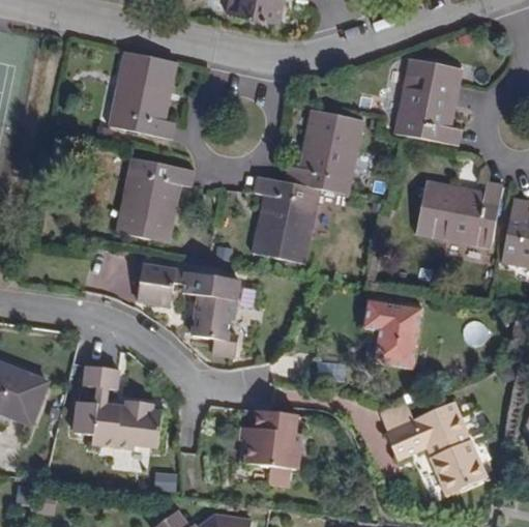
[(227,0),(225,11),(274,22),(280,0),(227,0)]
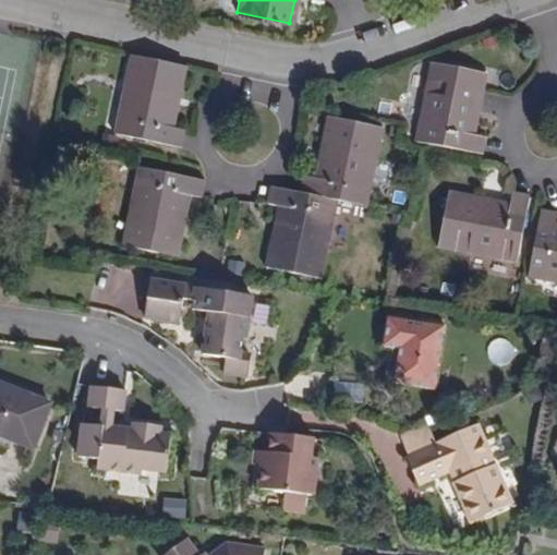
[(168,100),(169,93),(179,94),(184,64),(131,53),(124,86),(120,85),(111,132),(182,146),(184,129),(172,127),(177,103),(168,100)]
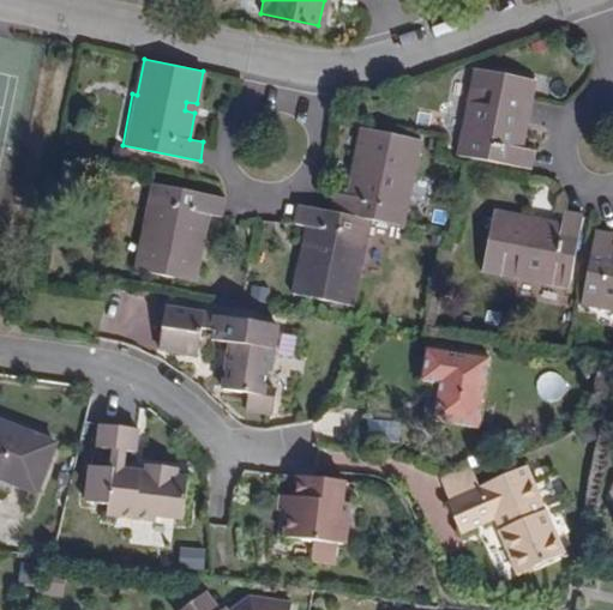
[(474,102),(480,67),(474,66),(468,101),(474,102)]
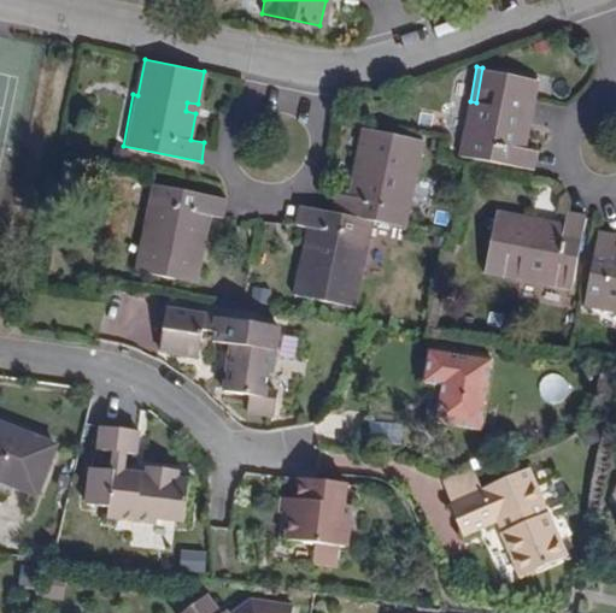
[(529,112),(535,78),(482,68),(476,102),(480,104),(469,157),(534,169),(538,149),(523,146),(527,122),(517,119),(520,110),(529,112)]
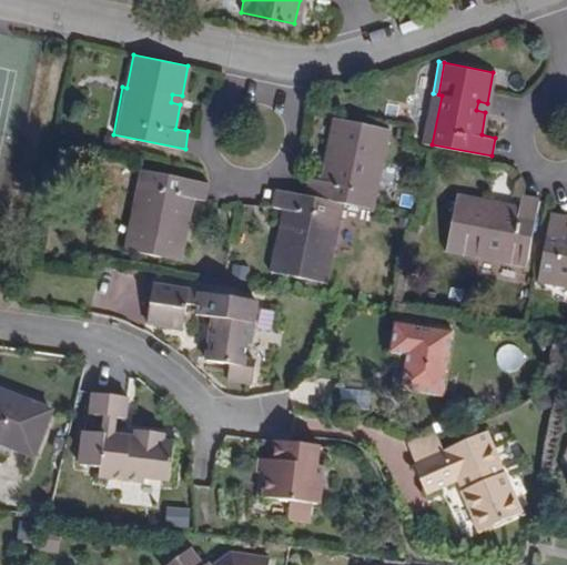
[(432,144),(442,96),(438,94),(433,93),(423,142),(432,144)]
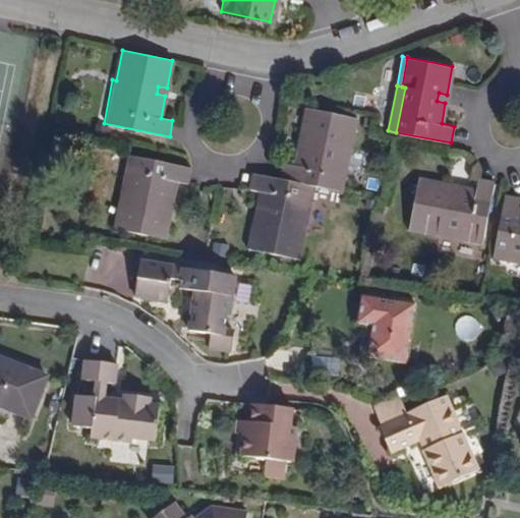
[(165,96),(167,88),(158,87),(157,94),(165,96)]
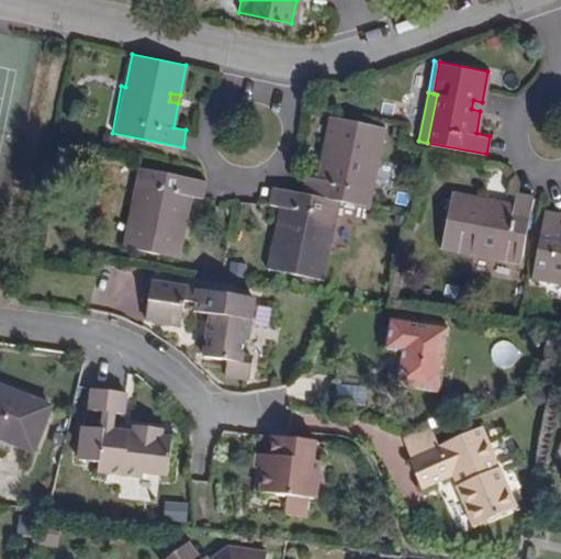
[(480,111),(482,102),(473,100),(471,109),(480,111)]
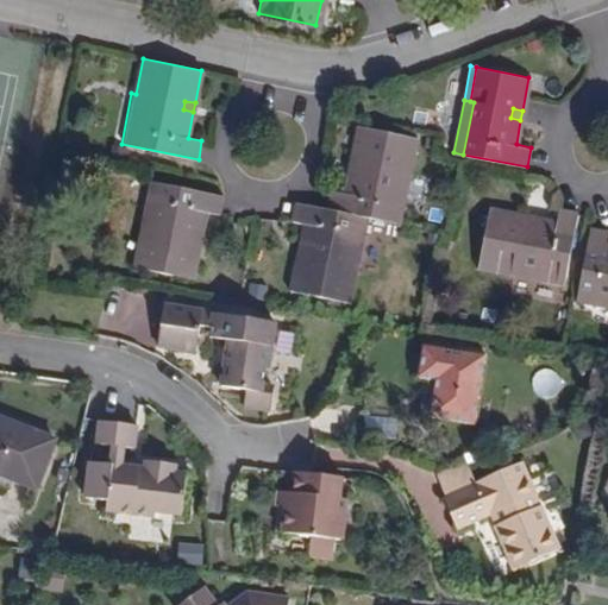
[(397,222),(415,136),(358,124),(344,193),(328,189),(326,207),(294,200),(290,220),(306,224),(300,249),(309,250),(308,259),(299,257),(292,290),(349,302),(356,268),(348,266),(353,233),(363,235),(368,215),(397,222)]
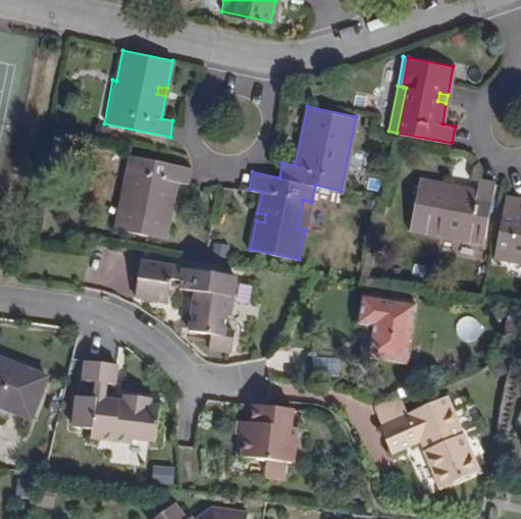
[(189,182),(192,166),(129,154),(126,169),(136,171),(129,201),(120,199),(115,228),(165,238),(170,211),(161,209),(162,201),(171,203),(176,179),(189,182)]
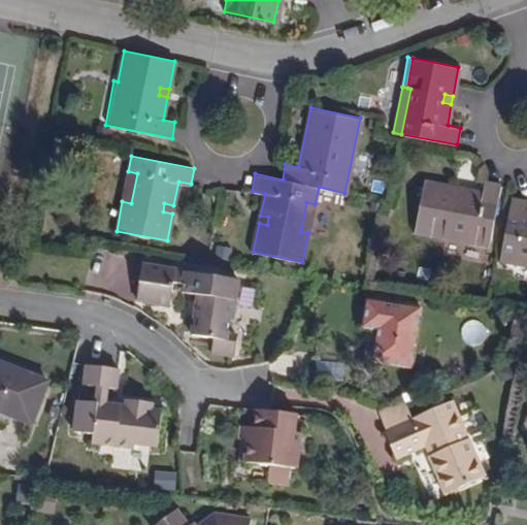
[(131,203),(137,173),(128,171),(122,201),(131,203)]
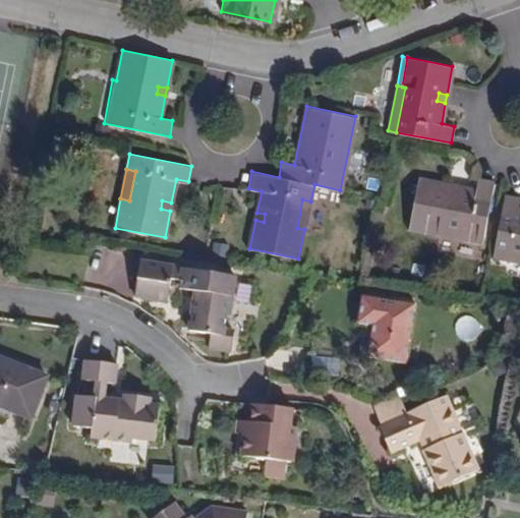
[(482,241),(495,180),(479,177),(476,189),(455,185),(453,193),(445,192),(447,183),(418,178),(409,224),(439,229),(440,225),(468,230),(467,239),(482,241)]
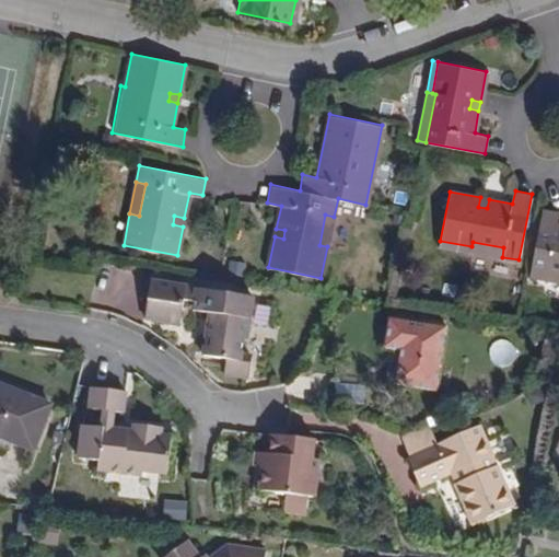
[(487,208),(489,199),(480,197),(478,207),(487,208)]
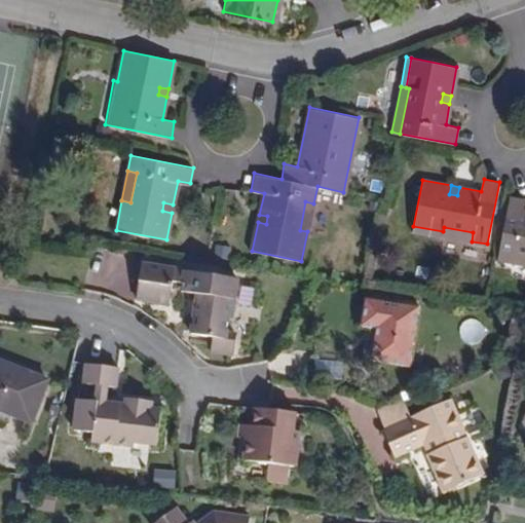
[(524,211),(523,211),(524,197),(510,195),(498,257),(513,260),(514,253),(524,254),(524,211)]
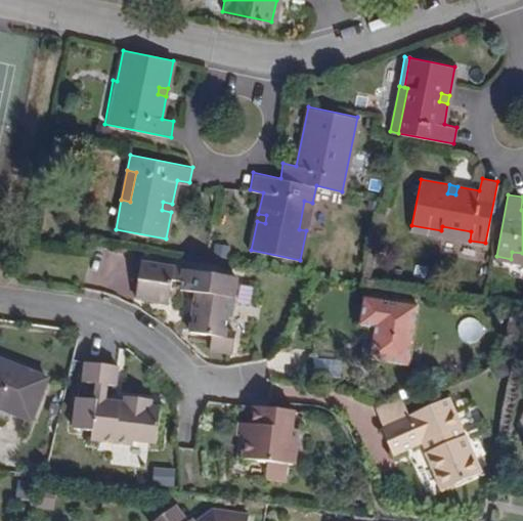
[(306,230),(312,203),(304,201),(299,229),(306,230)]
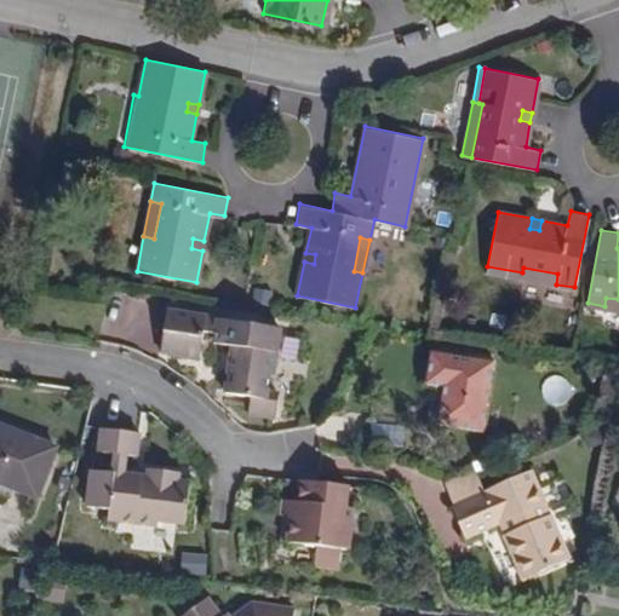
[(202,251),(204,241),(193,239),(191,248),(202,251)]
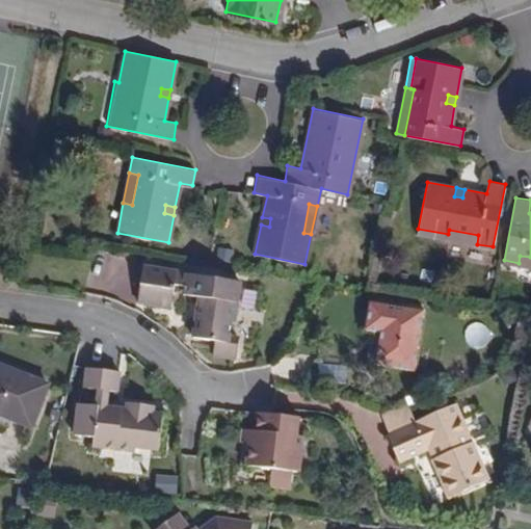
[(269,227),(270,218),(262,217),(261,225),(269,227)]
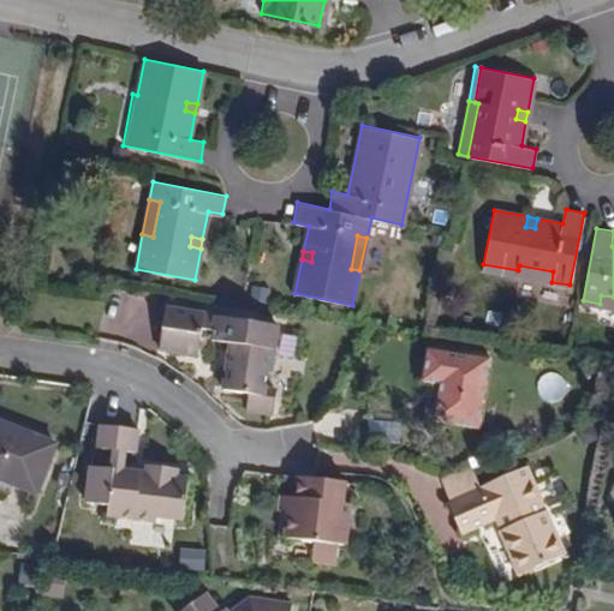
[(517,275),(518,270),(483,264),(483,269),(517,275)]
